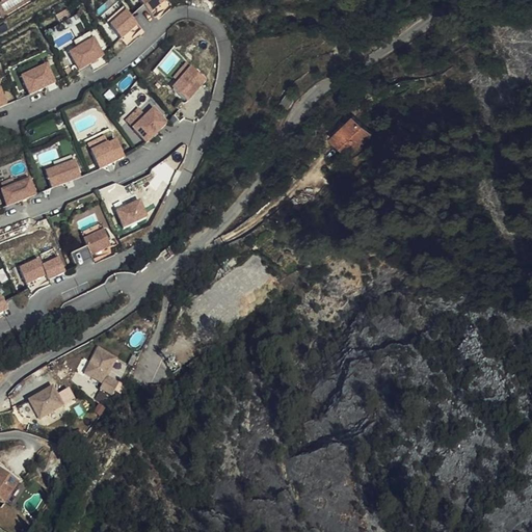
[(0,0),(0,19),(1,20),(32,1),(31,0),(0,0)]
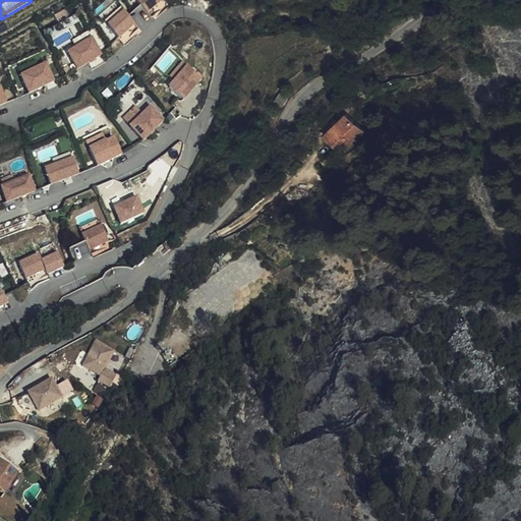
[(164,0),(136,0),(152,18),(168,5),(164,0)]
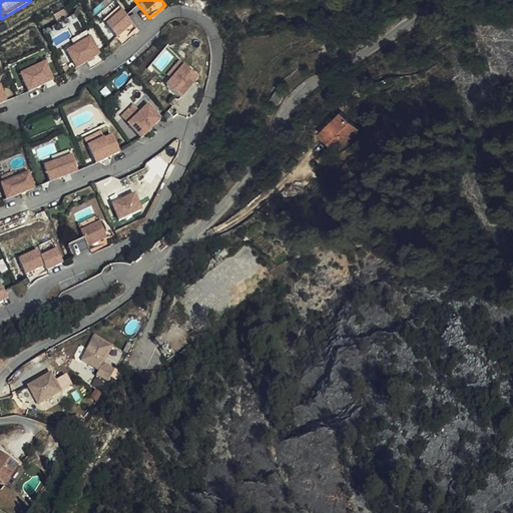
[(121,42),(137,27),(119,7),(103,21),(121,42)]
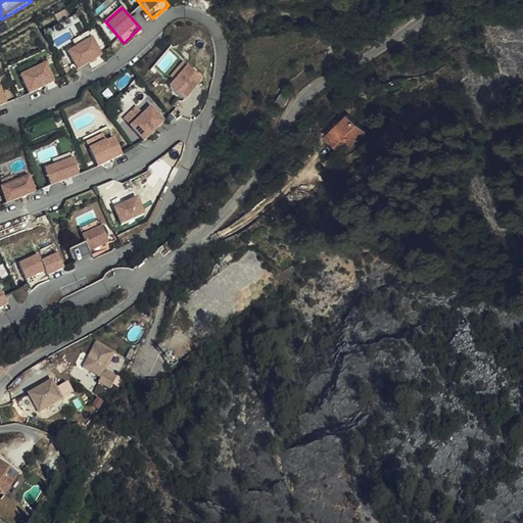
[(67,51),(77,69),(95,61),(96,63),(107,57),(98,37),(67,51)]
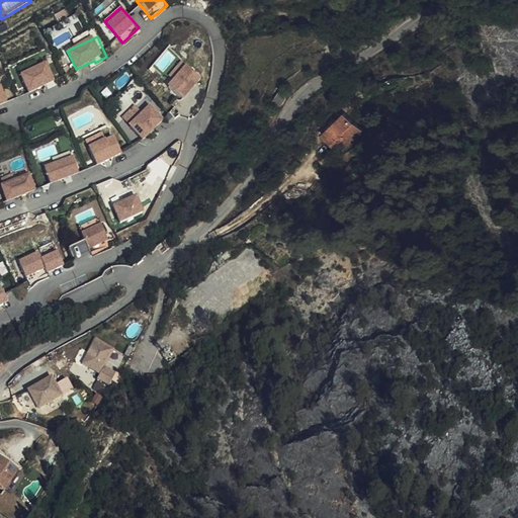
[(20,75),(29,93),(56,81),(48,63),(20,75)]
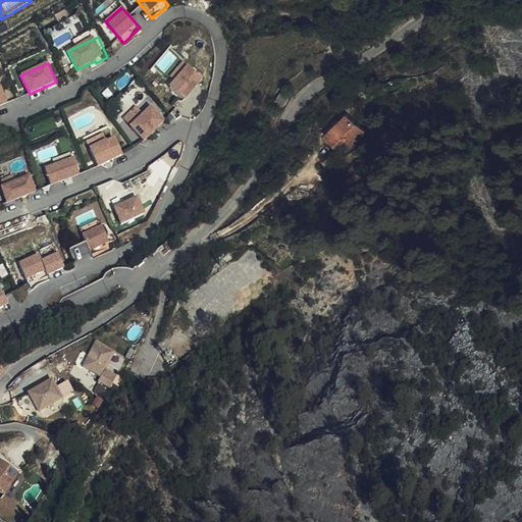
[(186,63),(167,85),(185,100),(204,79),(186,63)]
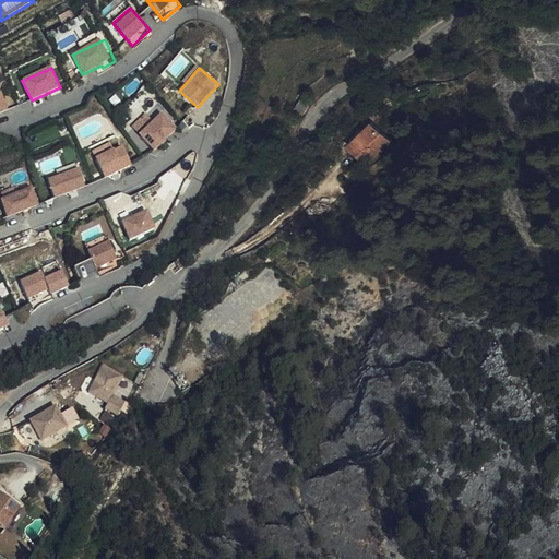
[(301,102),(297,108),(304,113),(308,106),(301,102)]
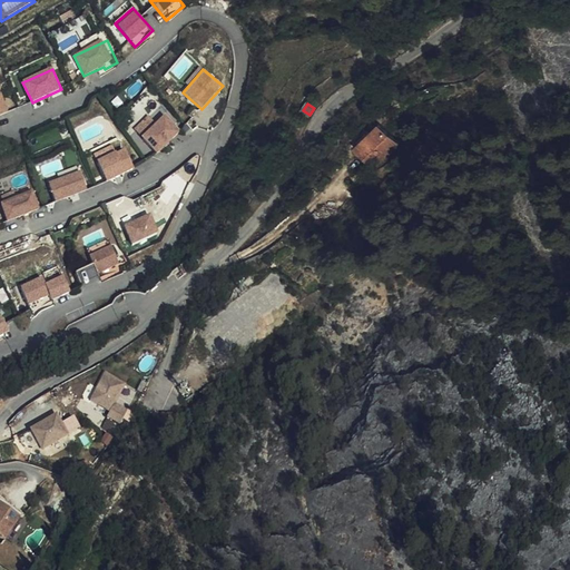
[(148,116),(134,130),(158,154),(182,131),(165,116),(157,124),(148,116)]
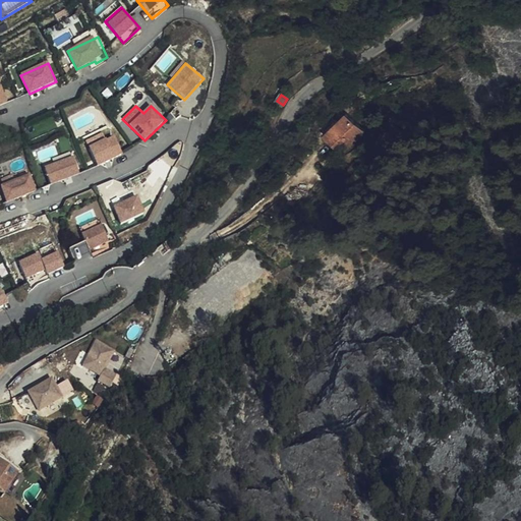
[(326,133),(345,153),(366,131),(347,112),(326,133)]
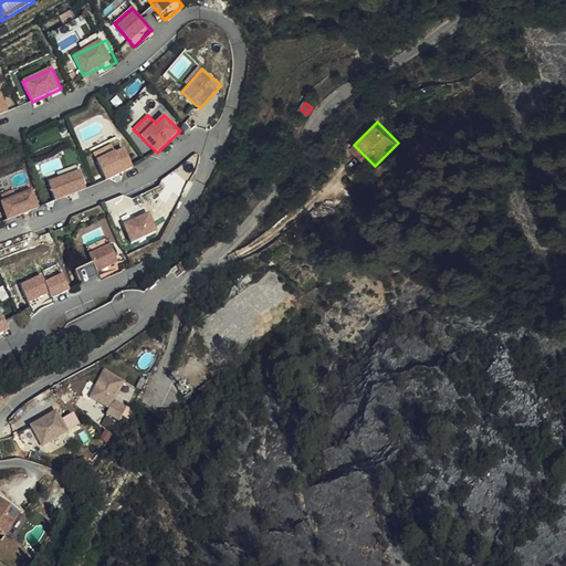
[(102,181),(134,168),(126,147),(111,154),(106,142),(90,148),(102,181)]
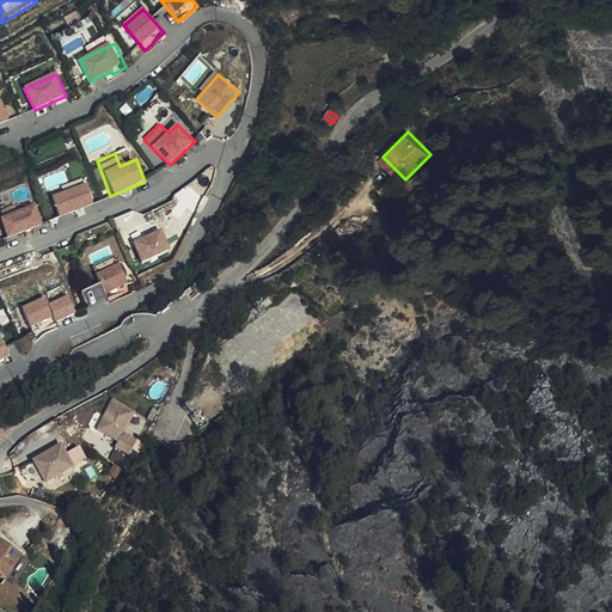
[(87,179),(63,184),(65,194),(54,196),(59,215),(92,207),(87,179)]
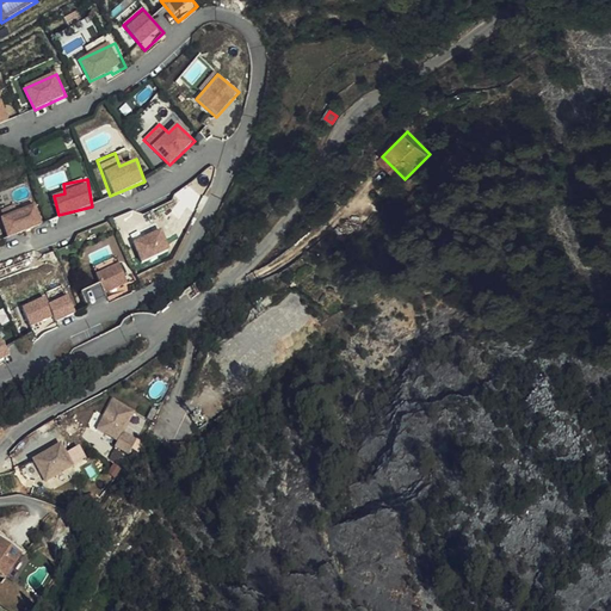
[(36,204),(1,217),(8,236),(43,223),(36,204)]
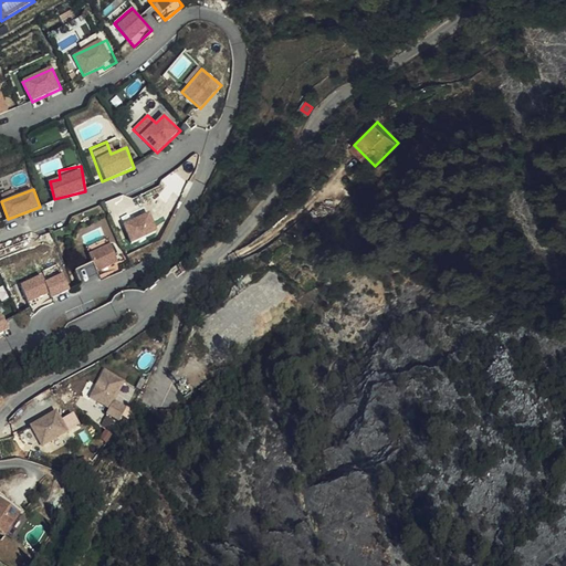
[(149,212),(124,224),(133,243),(159,230),(149,212)]
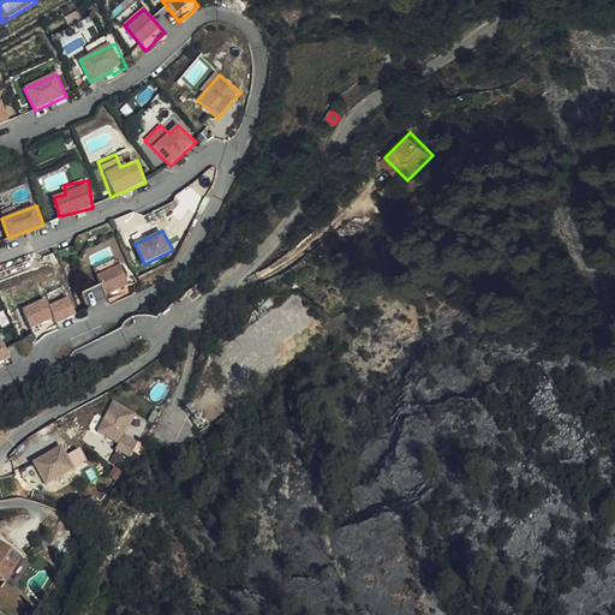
[(119,257),(94,270),(113,304),(138,290),(119,257)]
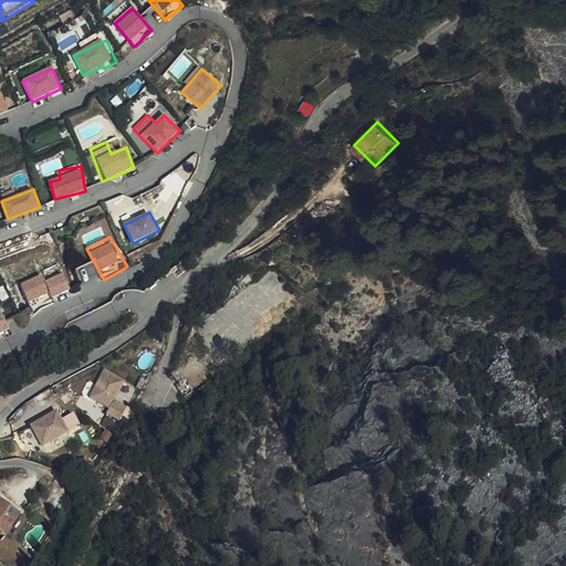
[(75,270),(80,280),(97,272),(93,262),(75,270)]
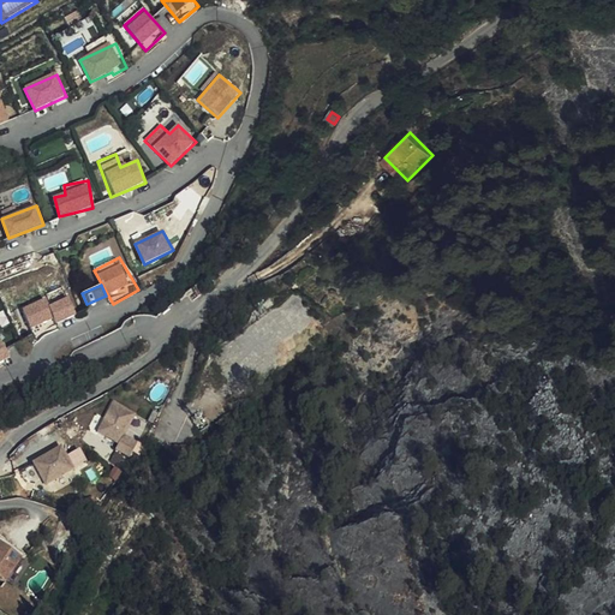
[(22,309),(31,329),(54,318),(57,324),(77,316),(65,290),(22,309)]
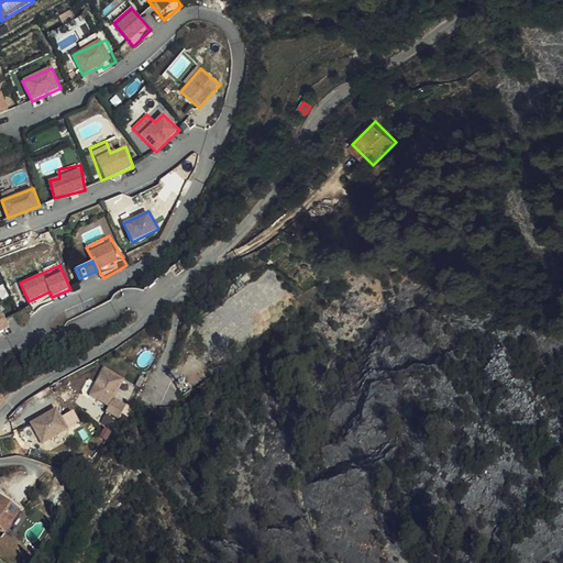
[(0,310),(0,333),(11,328),(1,310),(0,310)]
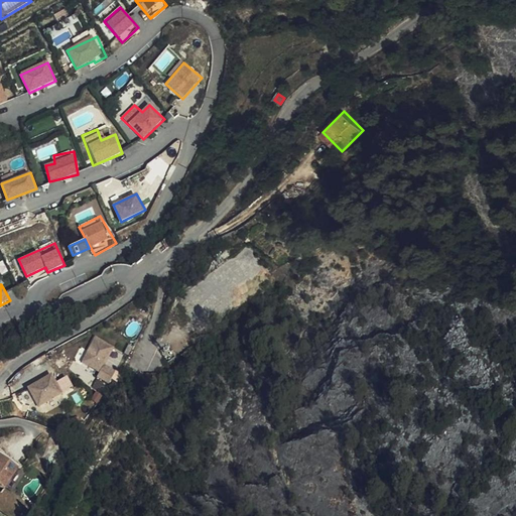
[(94,337),(82,363),(100,372),(94,385),(100,388),(105,379),(113,383),(130,346),(128,345),(125,352),(94,337)]
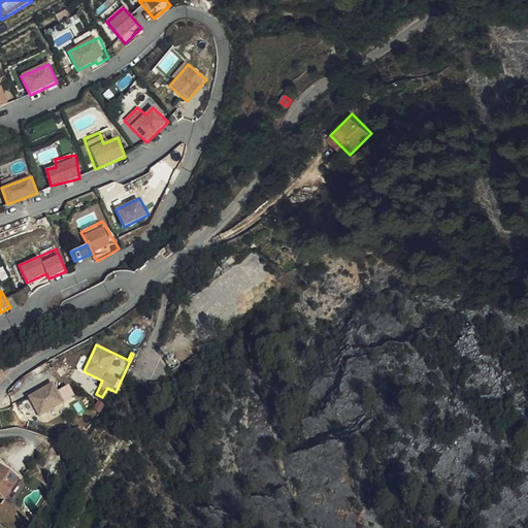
[(76,398),(69,385),(58,391),(54,383),(28,396),(38,417),(76,398)]
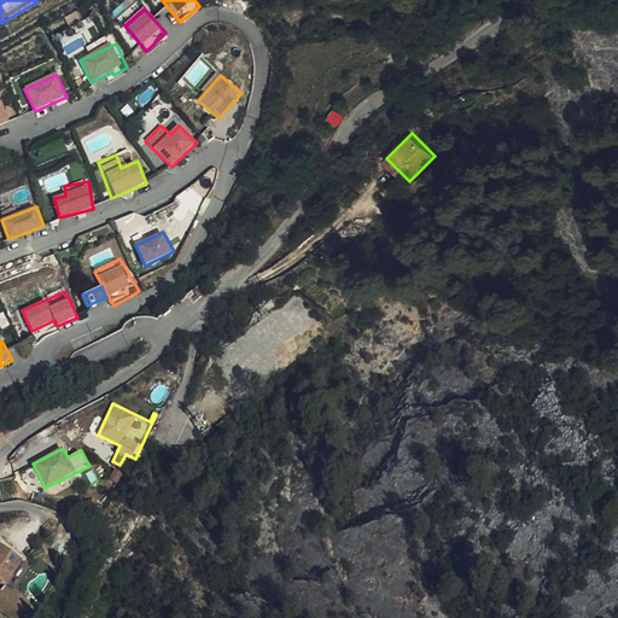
[(0,544),(0,549),(21,564),(23,560),(0,544)]
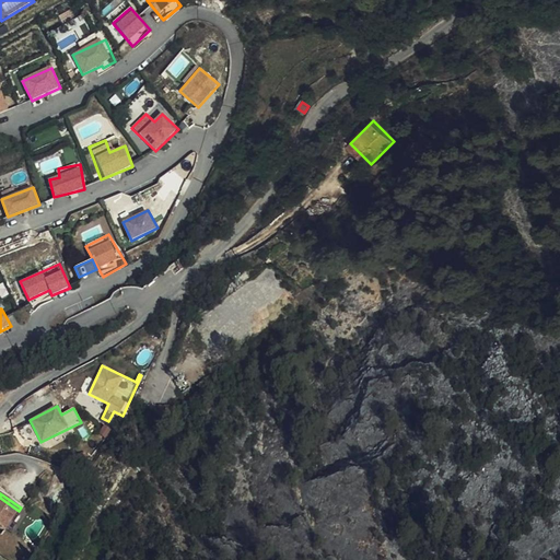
[(0,531),(4,534),(19,511),(0,498),(0,531)]
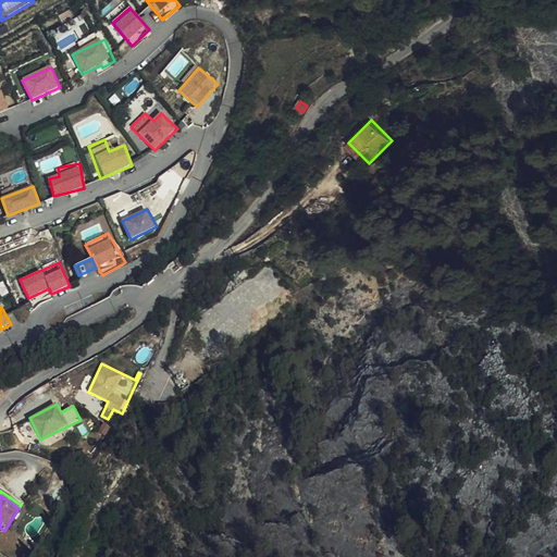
All buildings are outlined.
